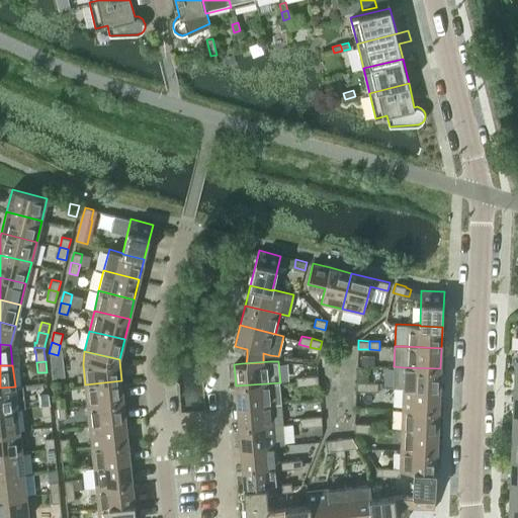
[(394,366),(394,387),(404,387),(440,389),(440,368),(404,367),(394,366)]
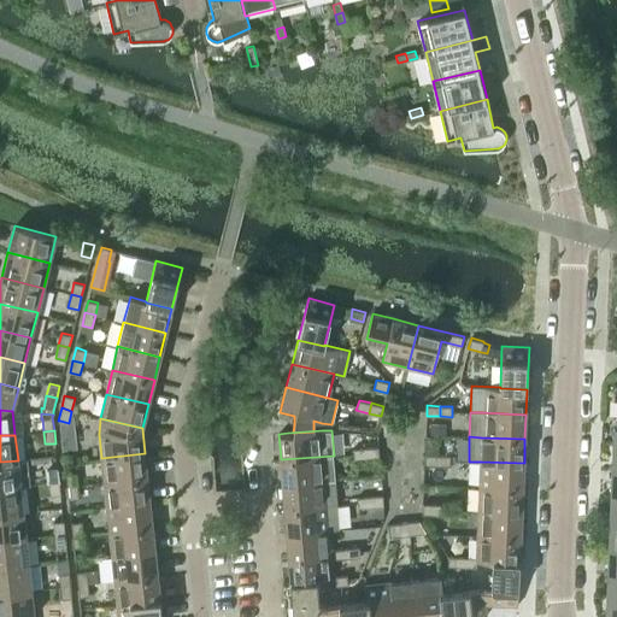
[(378,446),(366,447),(366,458),(380,457),(378,446)]
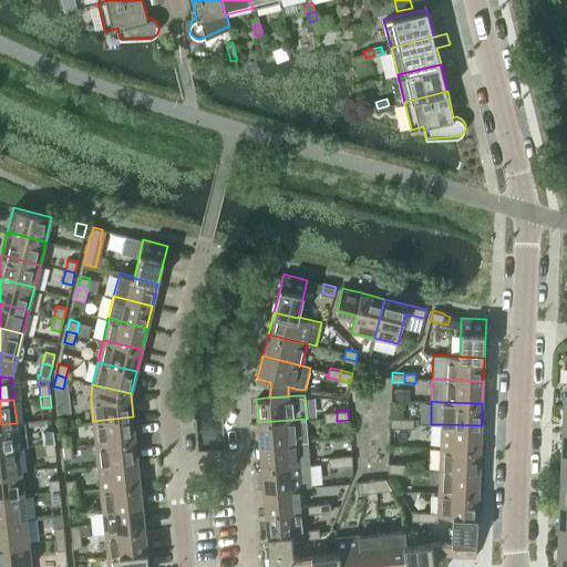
[(337,421),(337,411),(325,412),(326,422),(337,421)]
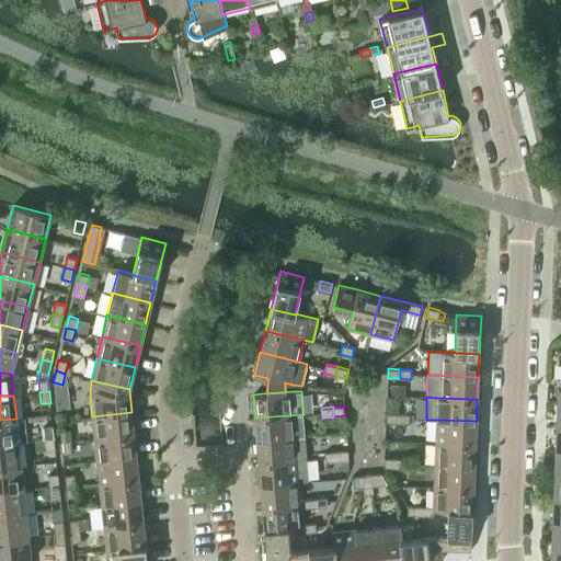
[(92,416),(94,438),(134,435),(132,412),(92,416)]
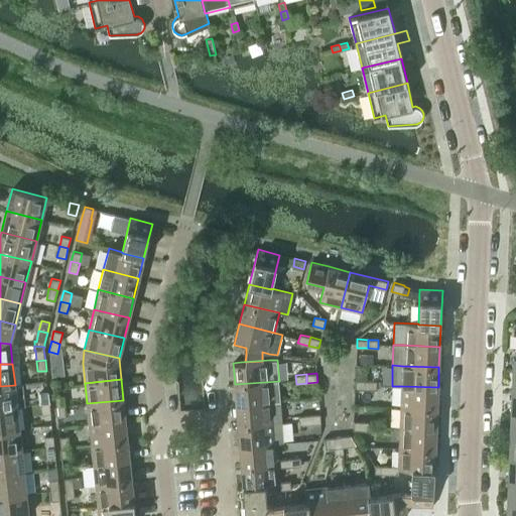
[(355,389),(366,389),(366,380),(356,380),(355,389)]
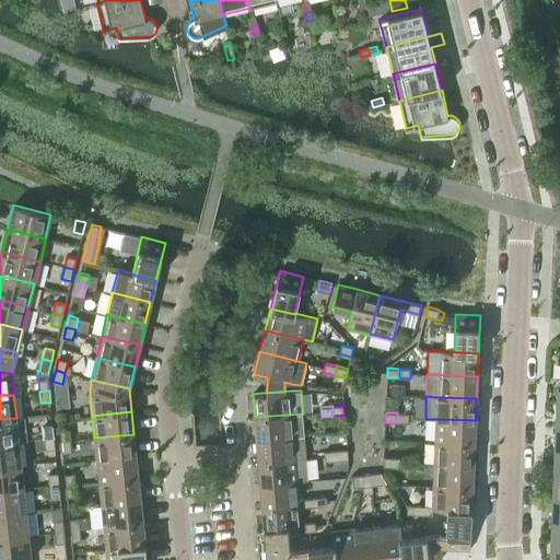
[(397,412),(397,422),(408,423),(409,413),(397,412)]
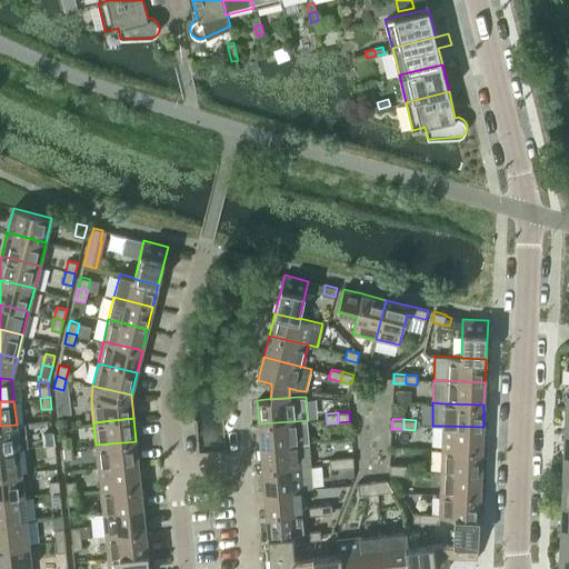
[(259,423),(260,447),(309,442),(308,420),(259,423)]
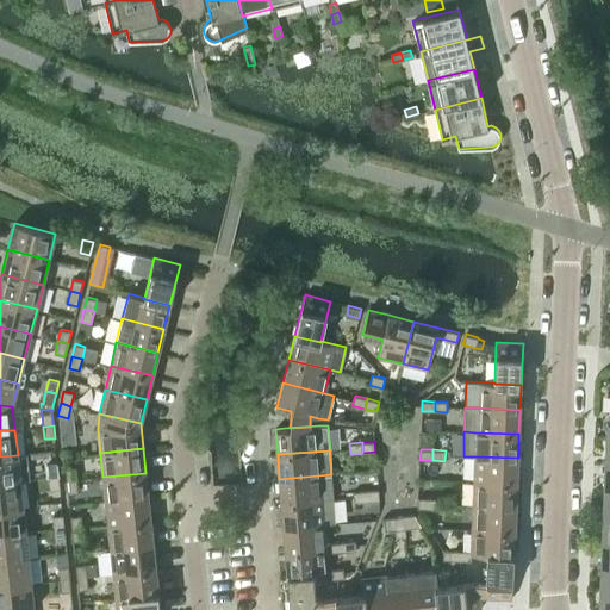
[(0,456),(0,483),(20,480),(30,479),(27,454),(18,455),(0,456)]
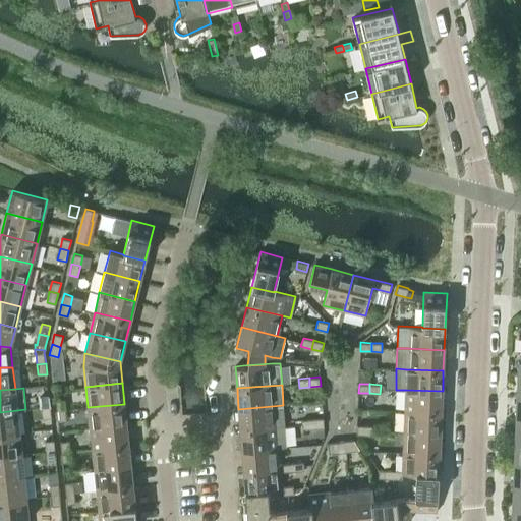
[(406,390),(405,410),(442,412),(443,391),(406,390)]
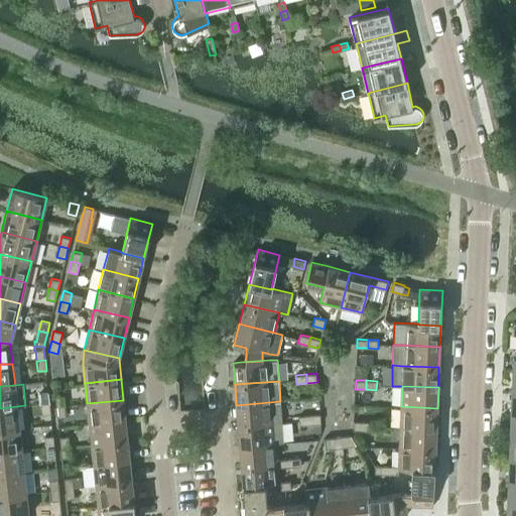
[(39,393),(40,404),(49,403),(48,392),(39,393)]
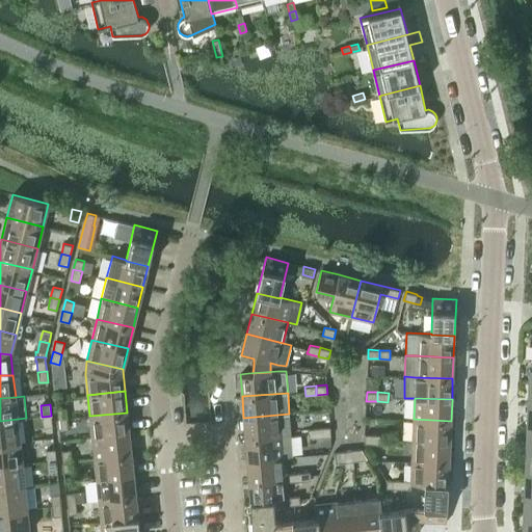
[(56,408),(58,420),(67,419),(65,407),(56,408)]
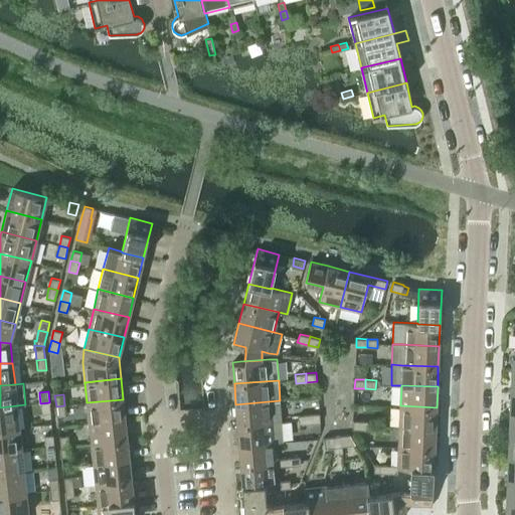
[(87,402),(89,423),(125,419),(123,399),(87,402)]
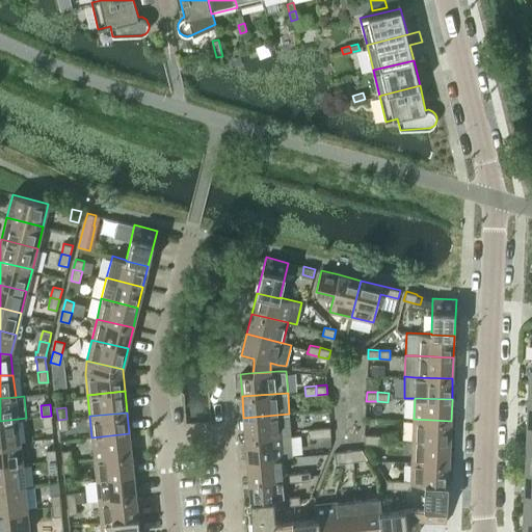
[(243,418),(245,439),(291,434),(289,414),(243,418)]
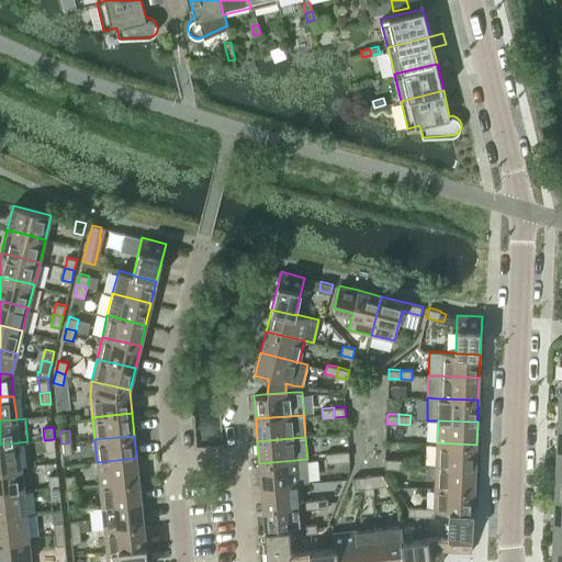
[(54,439),(44,440),(46,451),(55,450),(54,439)]
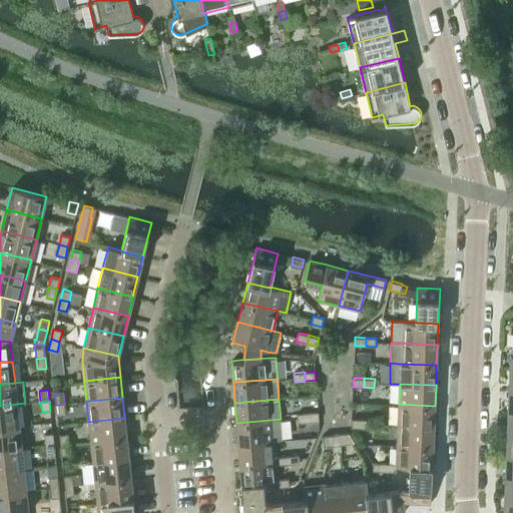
[(0,406),(0,427),(19,426),(17,404),(0,406)]
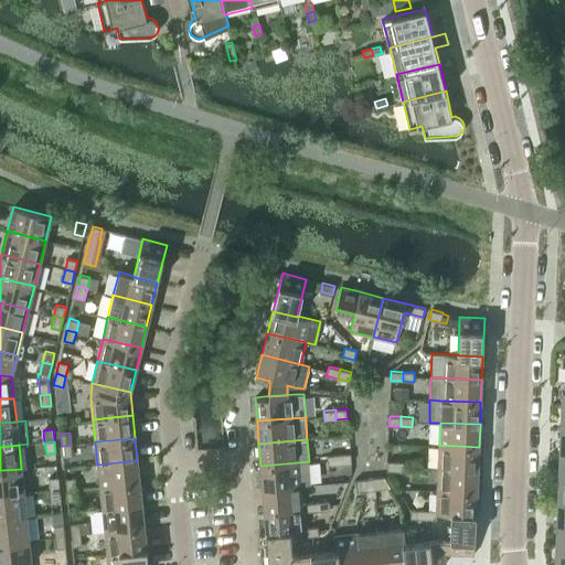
[(71,445),(62,446),(63,457),(72,456),(71,445)]
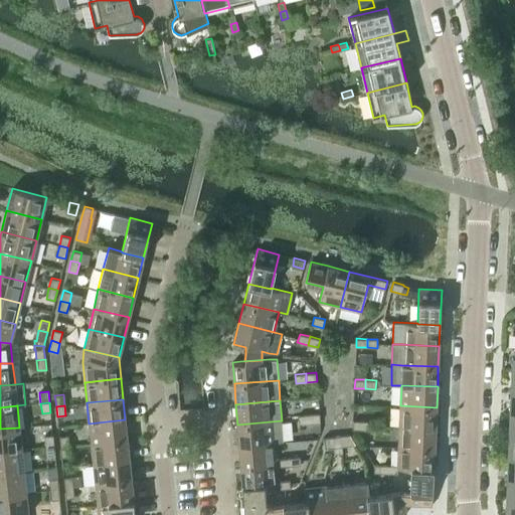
[(400,405),(399,426),(436,427),(437,407),(400,405)]
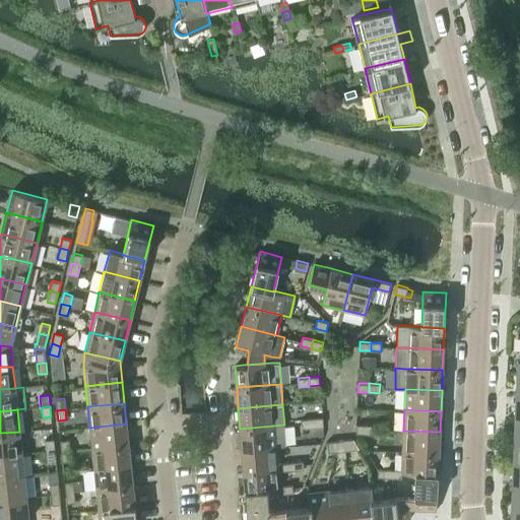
[(323,417),(312,418),(313,428),(323,427),(323,417)]
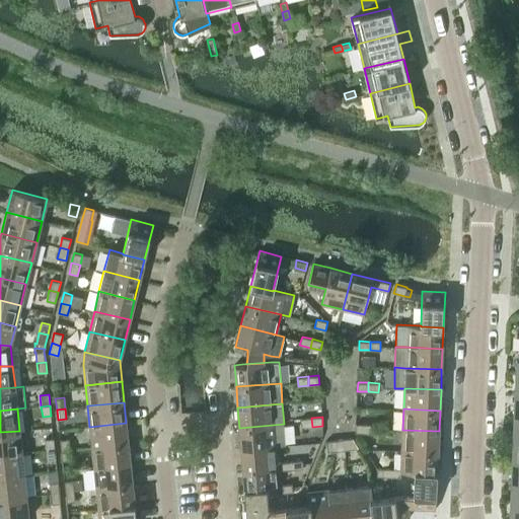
[(312,427),(311,418),(300,419),(301,428),(312,427)]
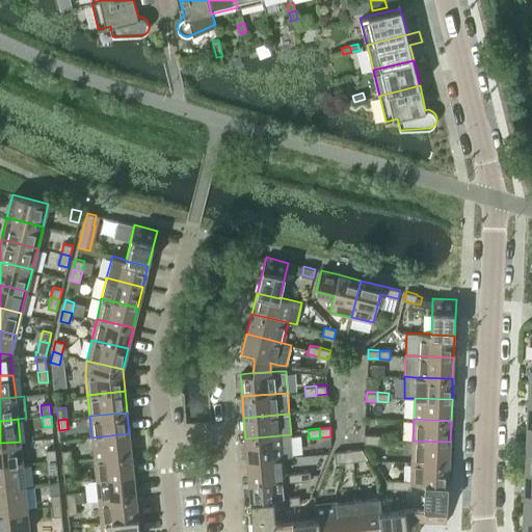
[(91,437),(95,458),(131,454),(129,433),(91,437)]
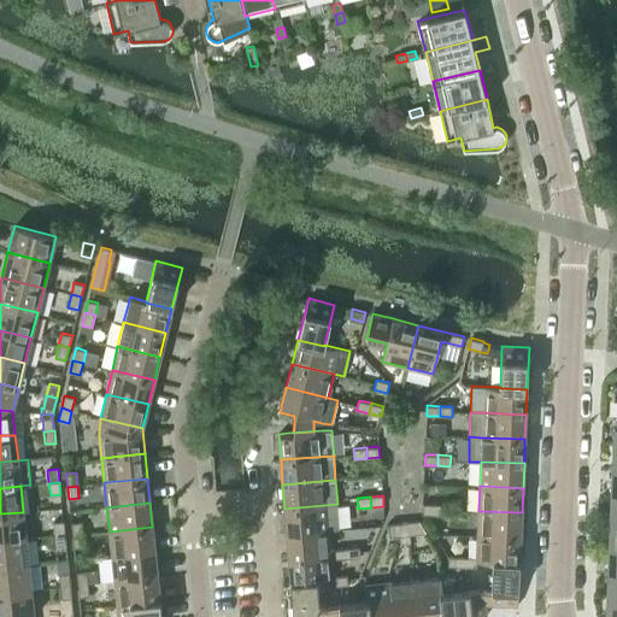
[(338,504),(285,509),(287,533),(330,529),(340,529),(338,504)]
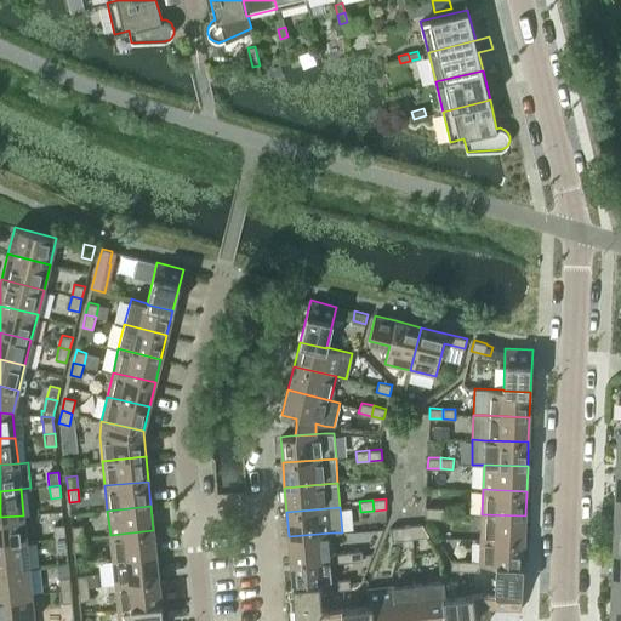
[(426,517),(438,518),(439,507),(426,507),(426,517)]
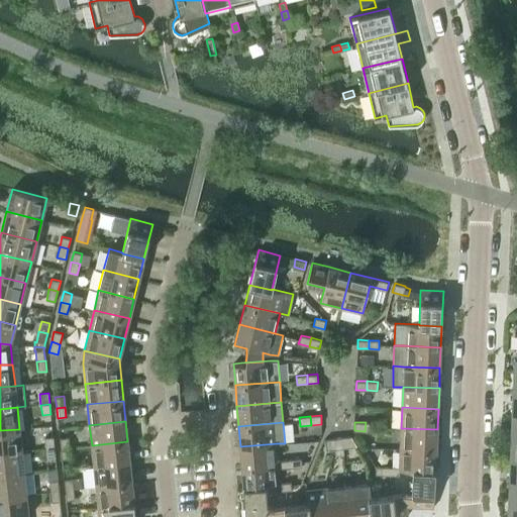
[(366,422),(365,431),(376,431),(376,423),(366,422)]
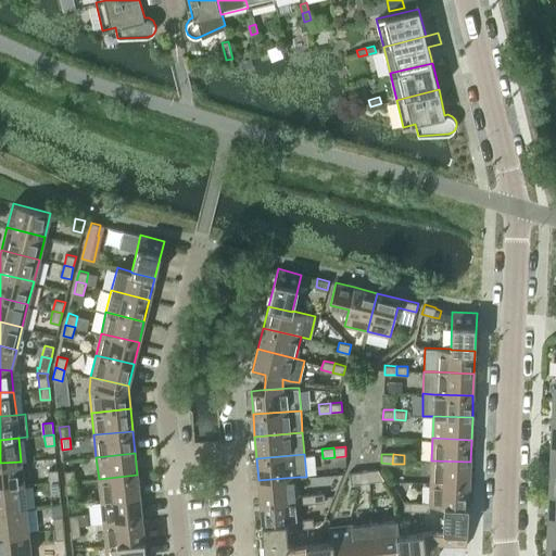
[(431,460),(430,482),(469,484),(470,462),(431,460)]
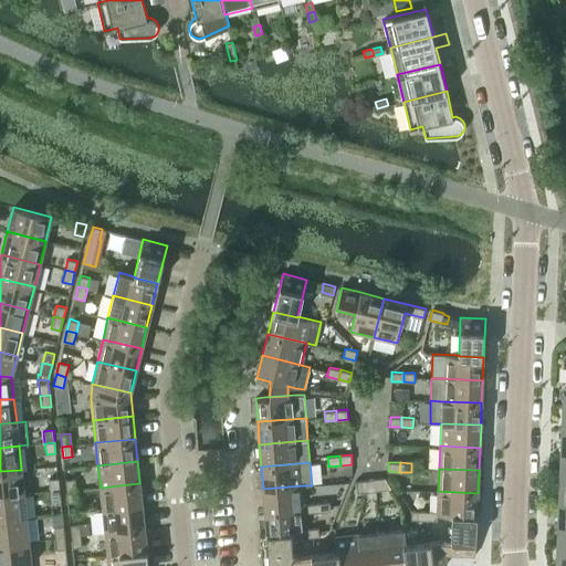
[(0,471),(0,495),(24,493),(21,470),(0,471)]
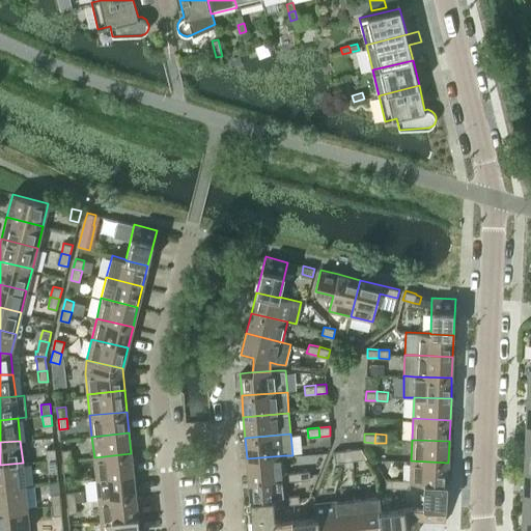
[(46,449),(47,460),(56,459),(55,448),(46,449)]
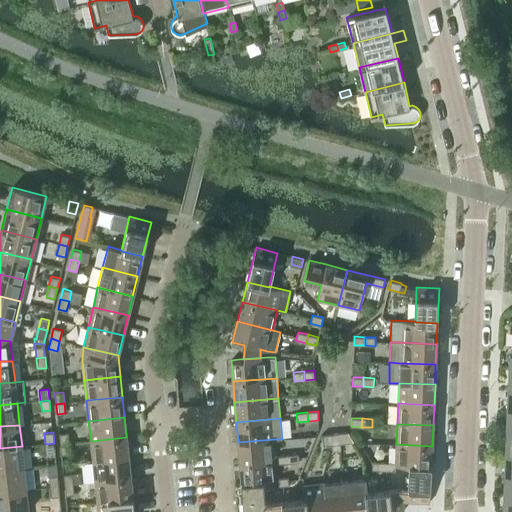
[(347,432),(339,433),(340,443),(353,442),(347,432)]
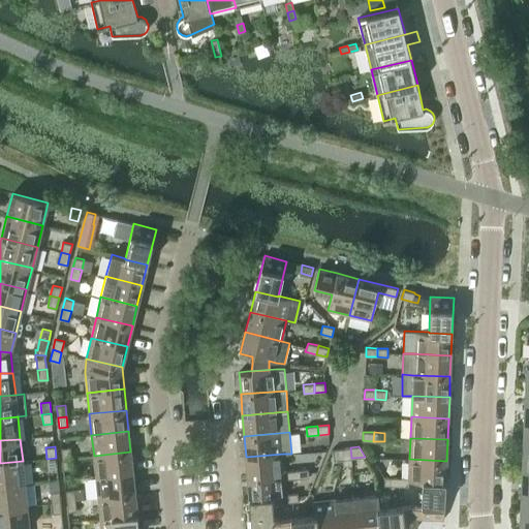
[(61,447),(62,459),(71,458),(70,447),(61,447)]
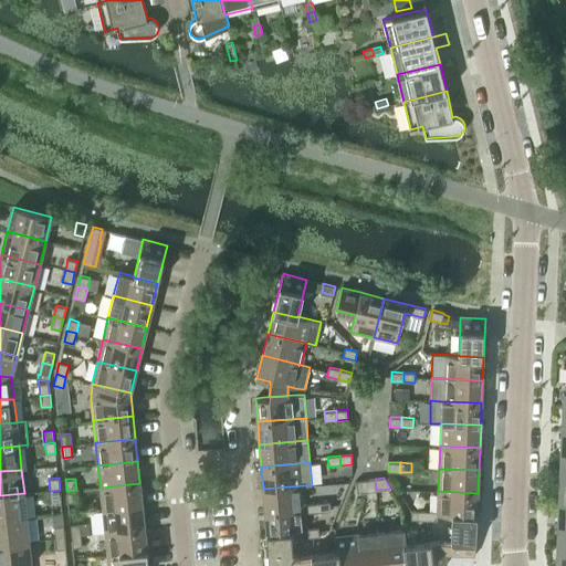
[(366,480),(367,491),(367,498),(377,496),(376,490),(375,479),(366,480)]
